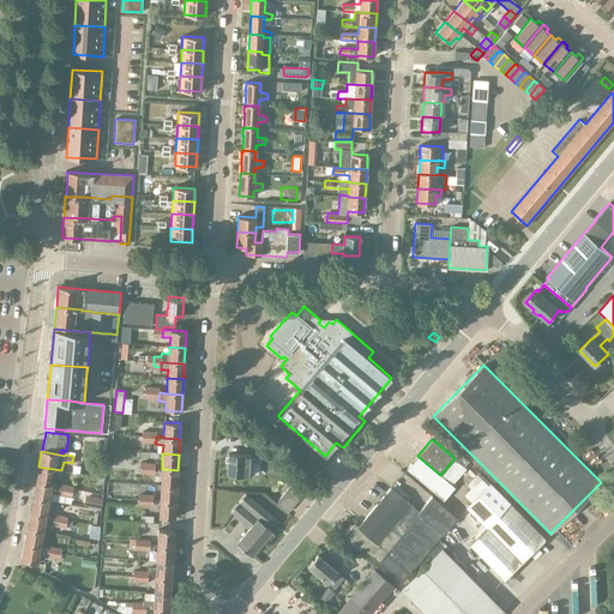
[(252,476),(254,455),(244,455),(228,453),(227,475),(252,476)]
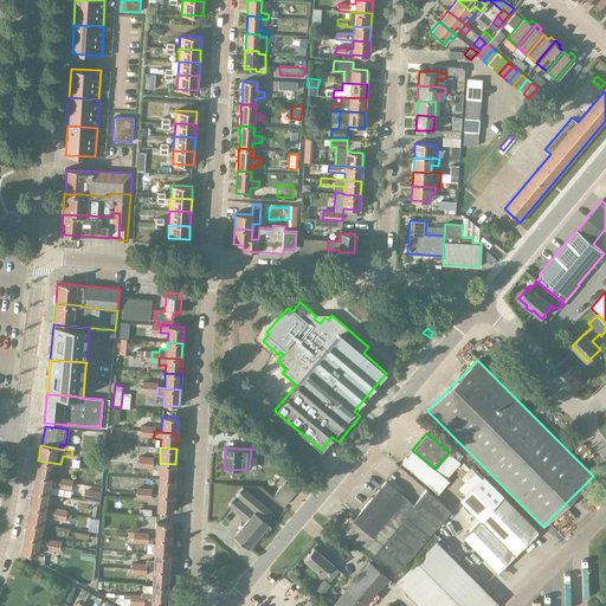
[(449,481),(434,469),(412,450),(401,463),(437,494),(449,481)]
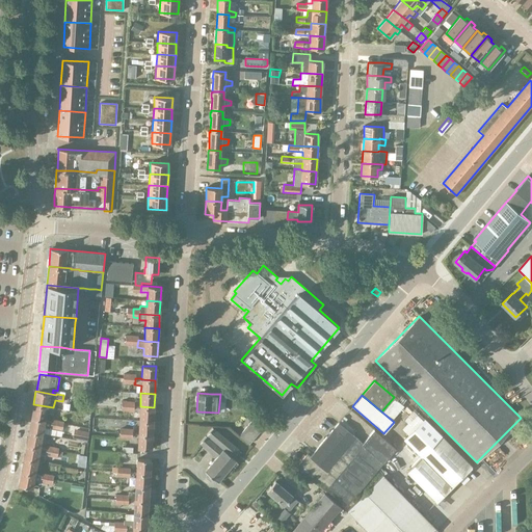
[(47,406),(33,404),(31,418),(45,420),(46,413),(54,414),(54,407),(53,407),(47,406)]
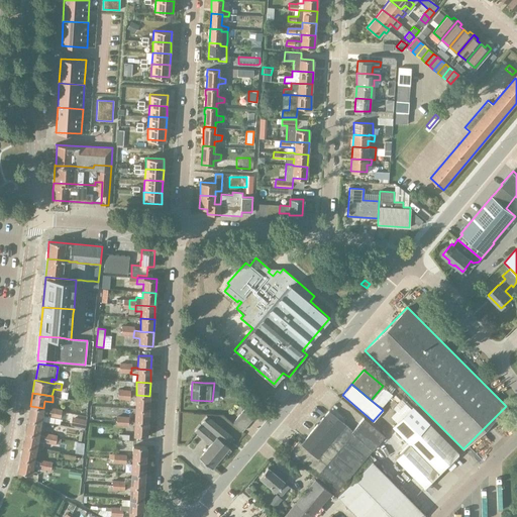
[(148,409),(149,396),(136,395),(135,409),(148,409)]
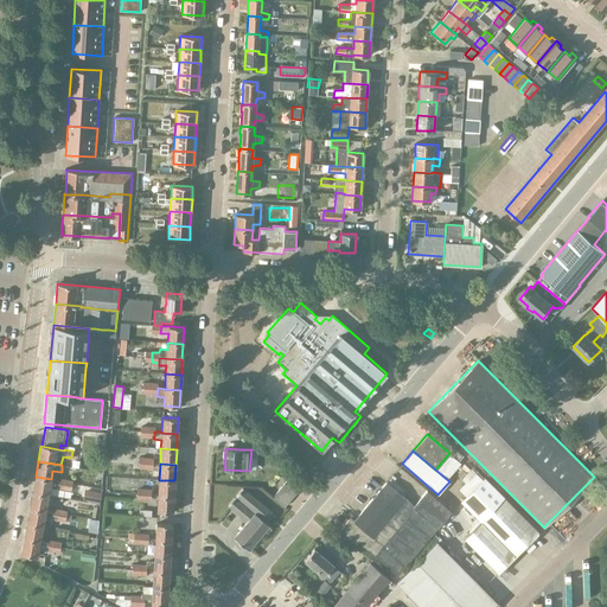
[(449,477),(455,479),(460,472),(455,468),(449,477)]
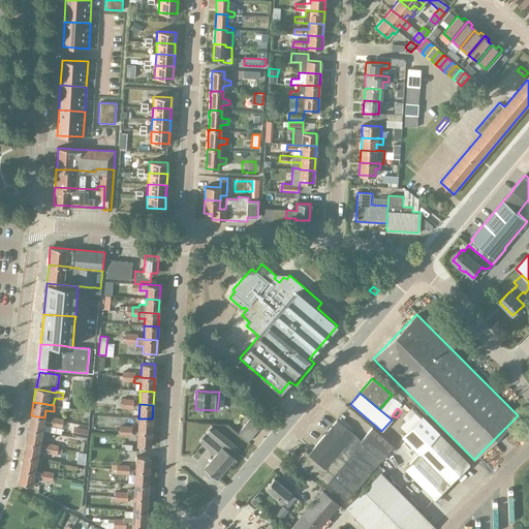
[(250,419),(259,428),(263,423),(253,414),(250,419)]
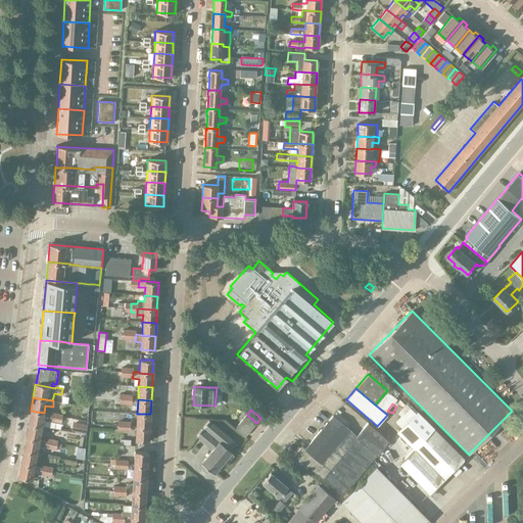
[(31,411),(28,424),(41,426),(43,419),(55,421),(56,413),(50,412),(50,414),(44,413),(31,411)]
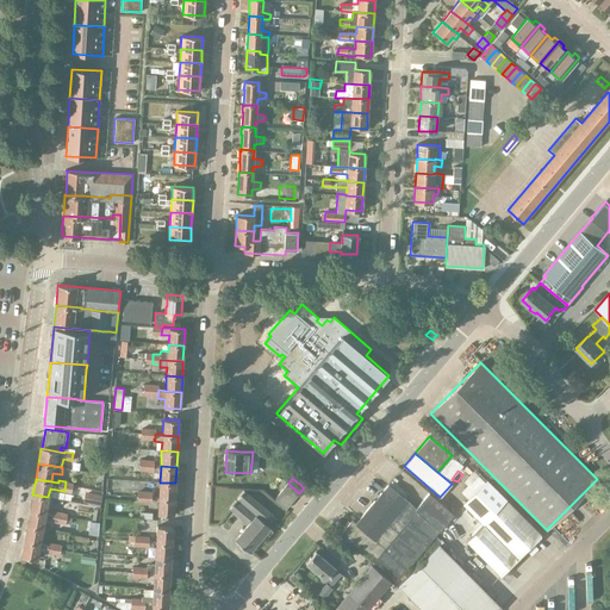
[(483,524),(479,529),(466,541),(500,576),(541,535),(486,481),(462,504),(483,524)]
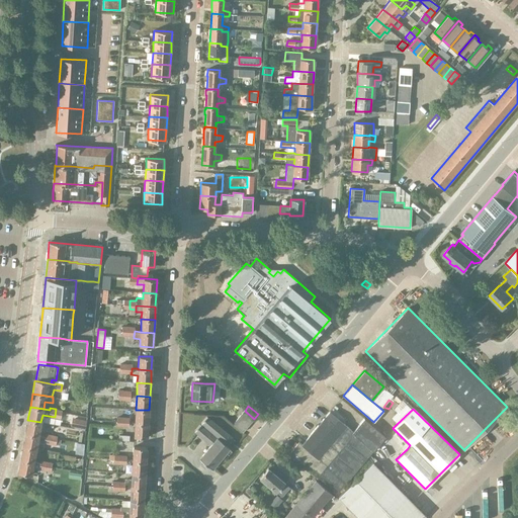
[(148,424),(149,410),(136,410),(135,423),(148,424)]
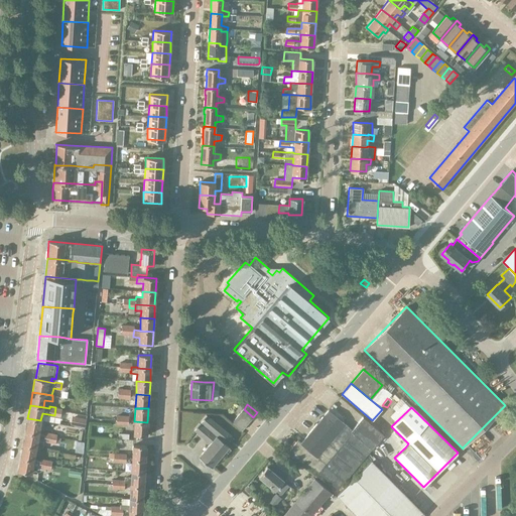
[(250,421),(253,417),(244,409),(240,413),(250,421)]
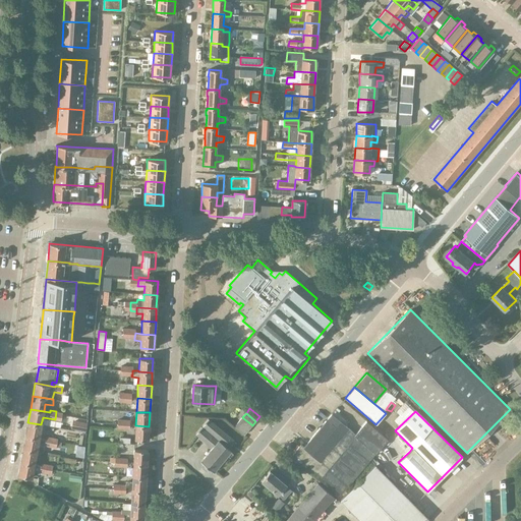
[(303,447),(300,445),(300,444),(293,453),(341,494),(387,439),(367,422),(356,436),(331,414),(303,447)]
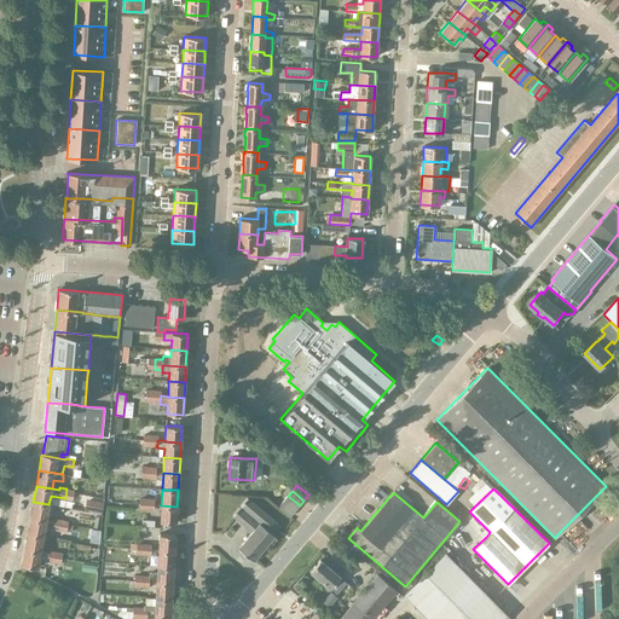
[(295,512),(300,505),(288,496),(283,501),(295,512)]
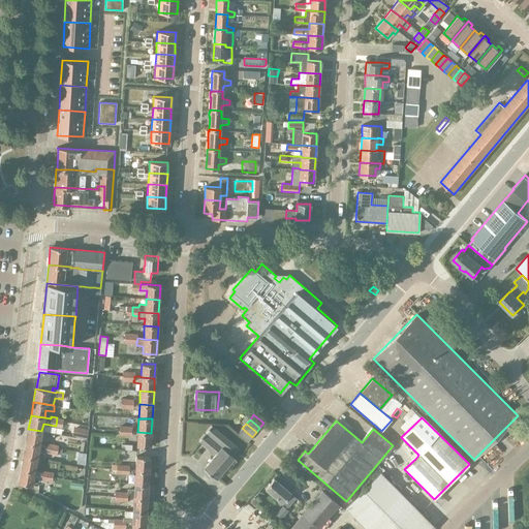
[(88,429),(73,426),(71,435),(87,437),(88,429)]
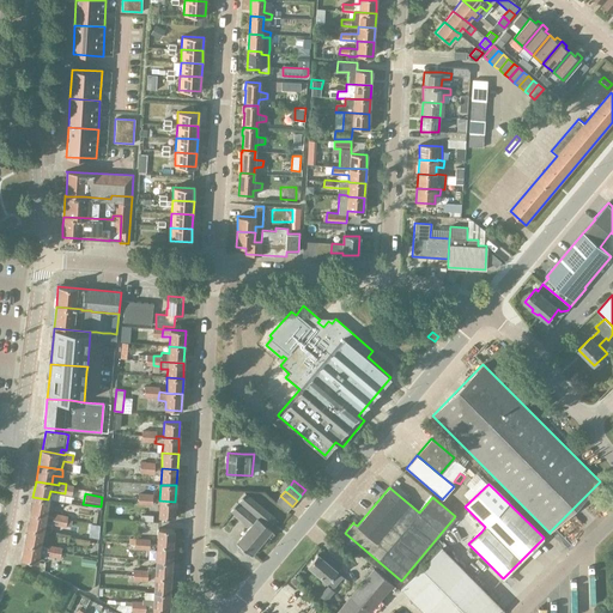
[(272,530),(268,527),(275,519),(244,493),(230,510),(249,527),(236,542),(241,547),(240,548),(244,552),(246,551),(250,554),(267,535),(269,538),(273,533),(271,530),(272,530)]
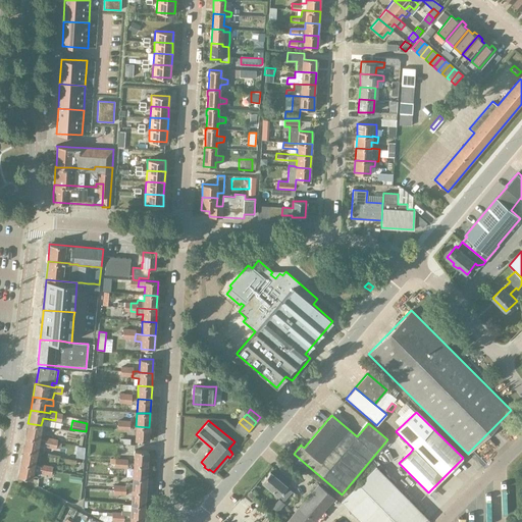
[(501,428),(512,436),(518,428),(507,420),(501,428)]
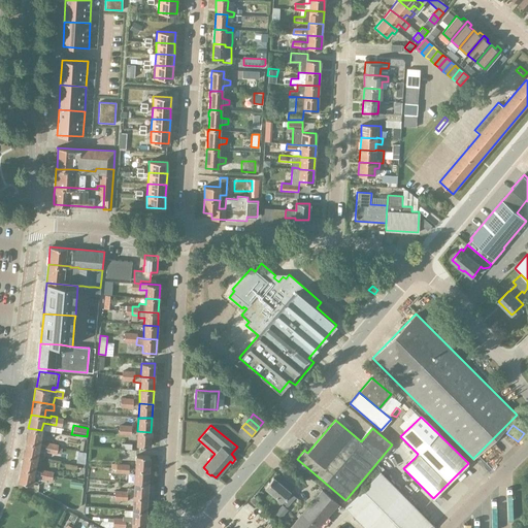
[(248,440),(252,436),(241,427),(237,432),(248,440)]
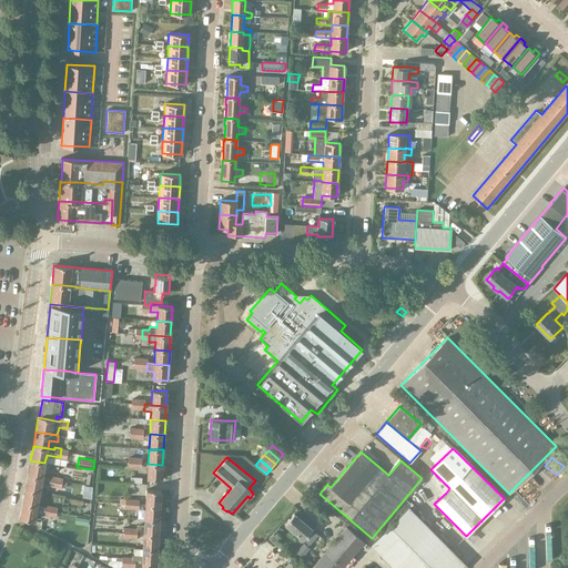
[(42,477),(44,463),(30,460),(28,475),(42,477)]
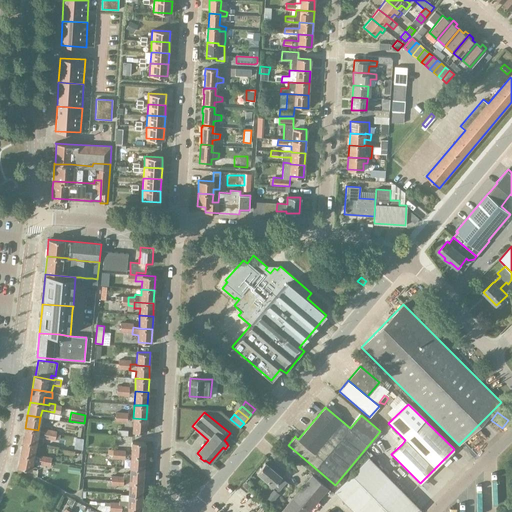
[(145,432),(146,419),(133,418),(132,431),(145,432)]
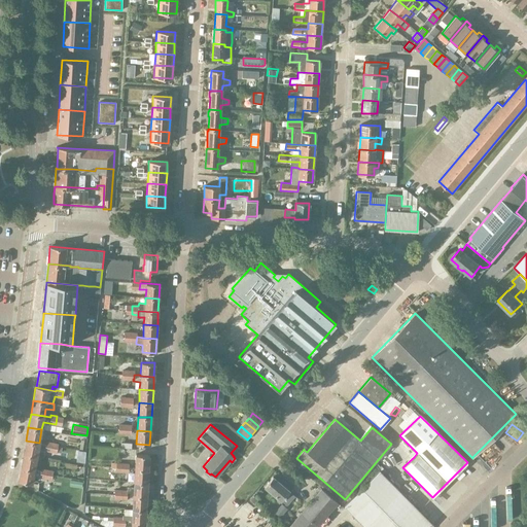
[(39,443),(26,441),(23,454),(37,456),(38,449),(44,450),(50,451),(51,443),(45,442),(45,444),(39,443)]
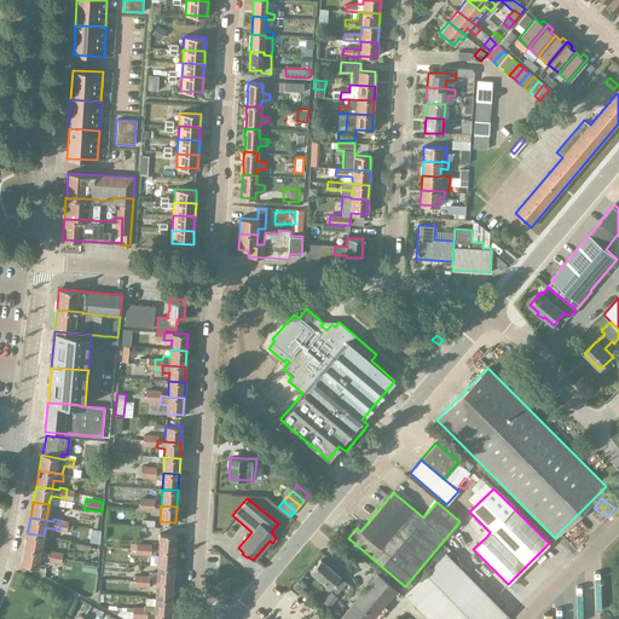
[(40,551),(44,536),(27,533),(24,549),(40,551)]
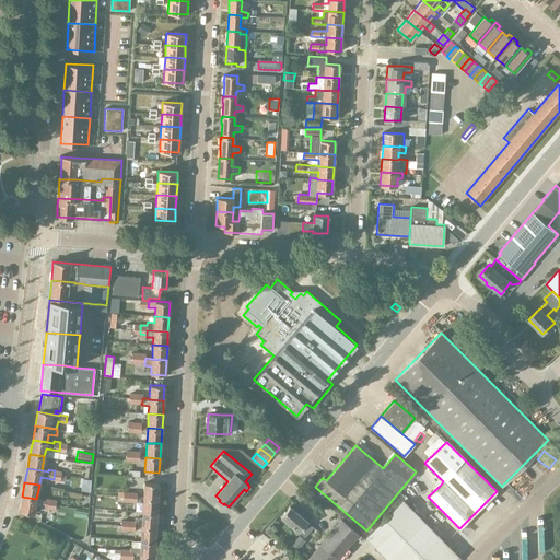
[(144,482),(143,498),(158,499),(159,483),(144,482)]
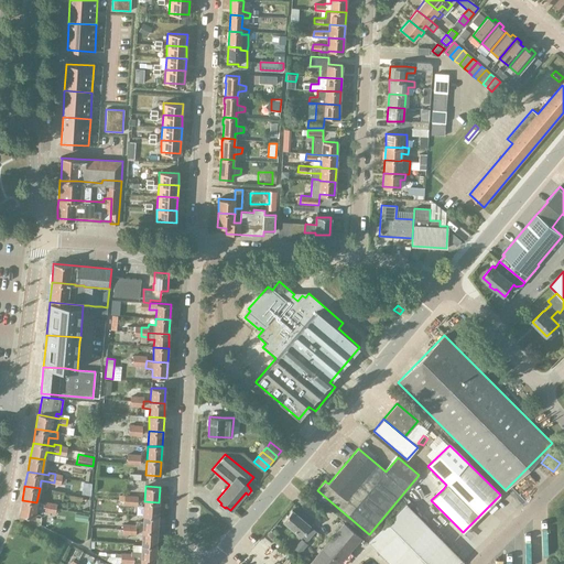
[(34,516),(36,502),(22,500),(20,514),(34,518),(34,516)]
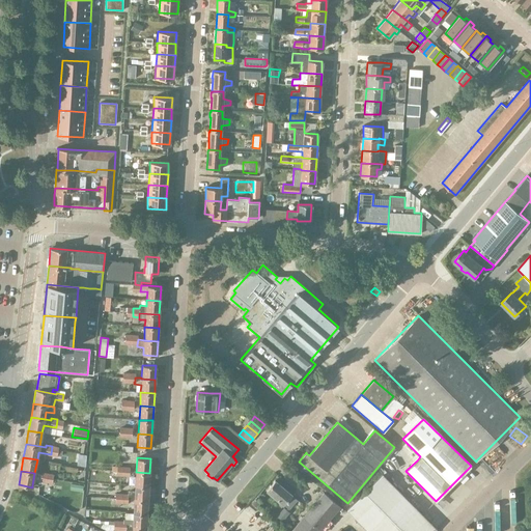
[(148,486),(149,473),(136,472),(135,485),(148,486)]
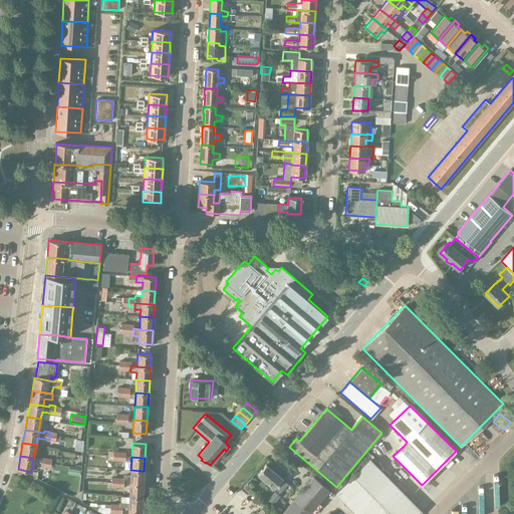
[(369,459),(335,493),(355,513),(418,513),(422,511),(369,459)]
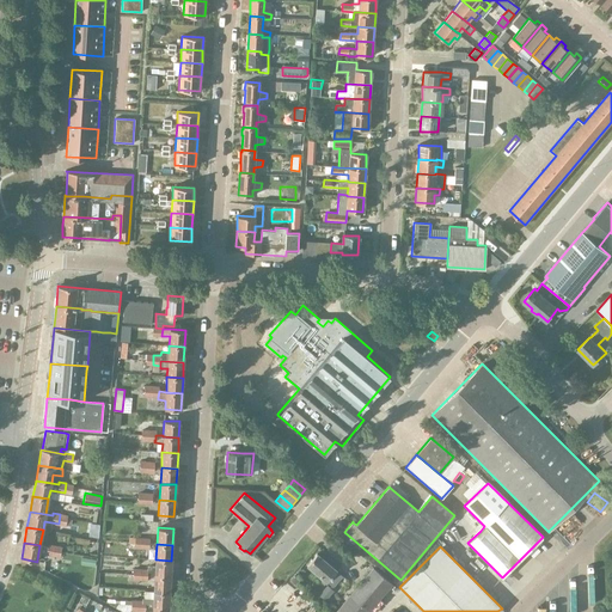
[(336,570),(317,554),(312,558),(311,557),(306,563),(307,563),(306,564),(320,576),(317,581),(323,586),(326,581),(332,587),(342,575),(336,570)]
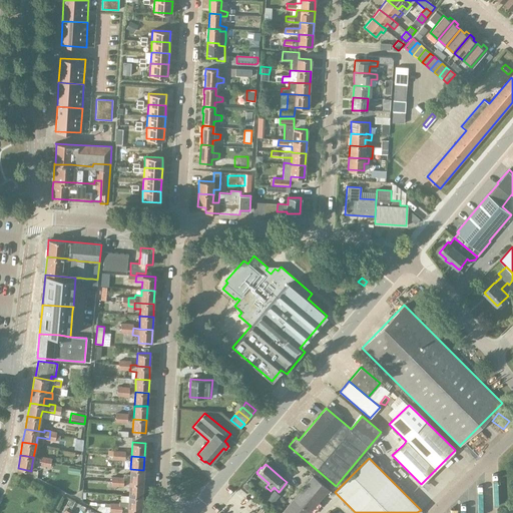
[(142,483),(143,470),(130,469),(130,475),(123,475),(123,478),(117,478),(117,485),(123,486),(123,482),(129,482),(142,483)]
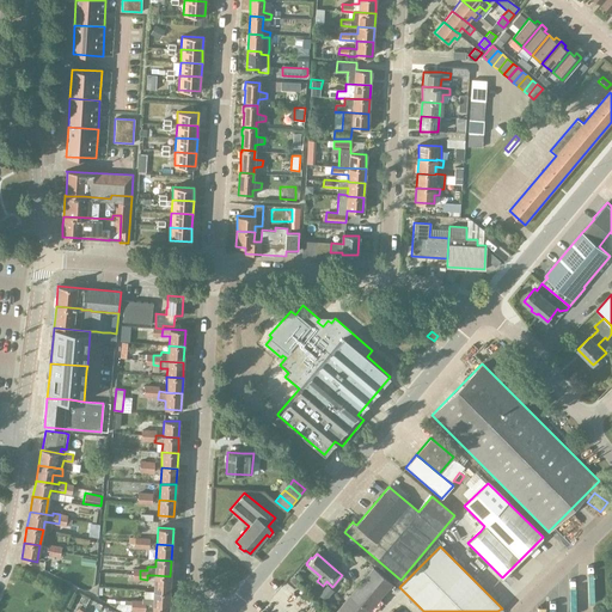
[(367,611),(380,597),(391,583),(372,568),(335,611),(367,611)]
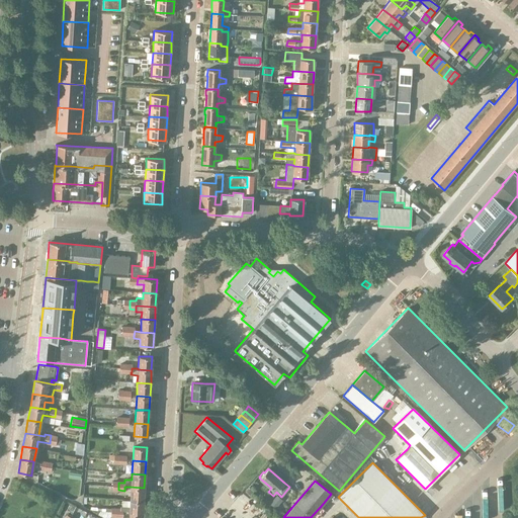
[(144,501),(144,488),(131,487),(130,501),(144,501)]
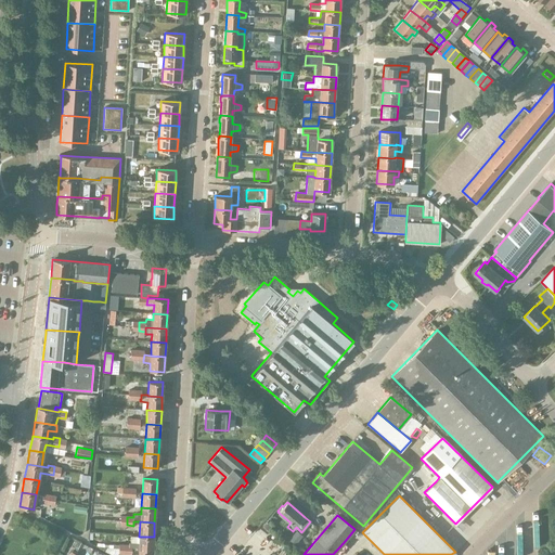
[(153,552),(154,537),(139,537),(139,543),(129,542),(129,545),(126,545),(125,554),(131,554),(131,551),(153,552)]
